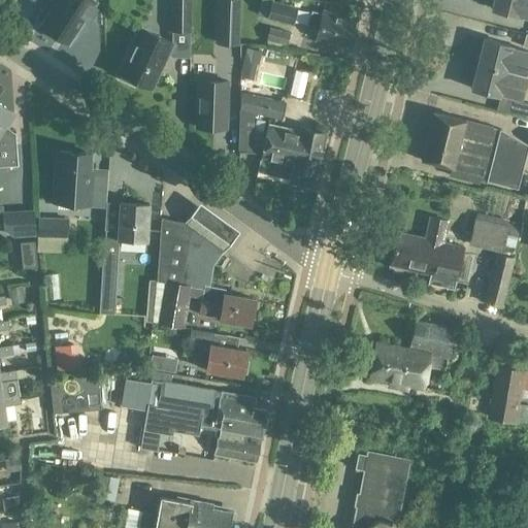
[(41,0),(39,4),(50,11),(40,26),(43,28),(41,30),(55,39),(57,36),(59,38),(62,34),(71,41),(86,20),(89,21),(97,7),(95,6),(96,3),(91,0),(41,0)]
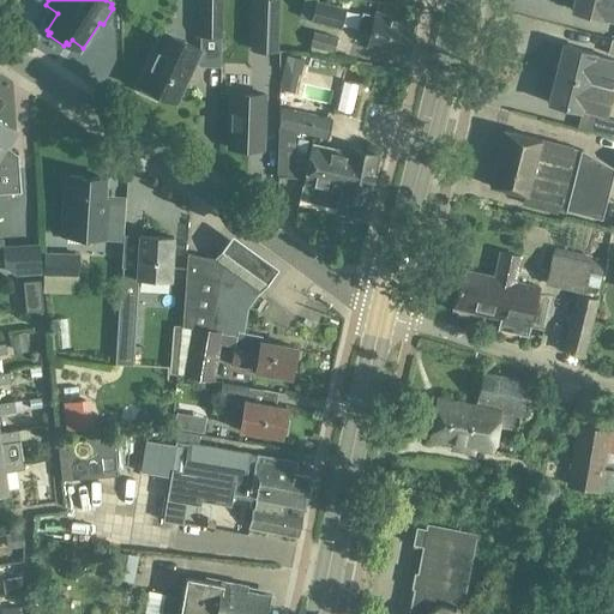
[(197,0),(200,2),(200,36),(221,36),(221,0),(197,0)]
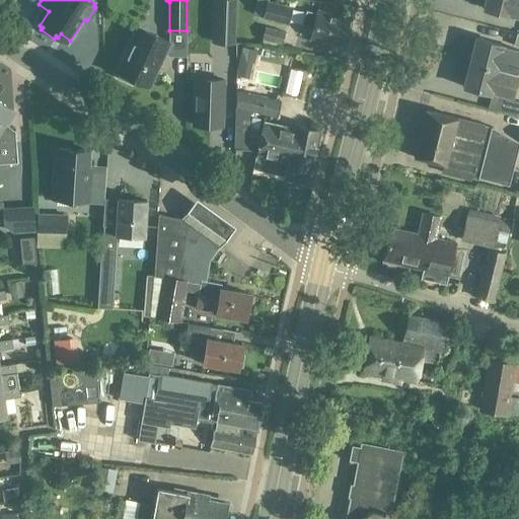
[(215,0),(215,44),(233,44),(233,0),(215,0)]
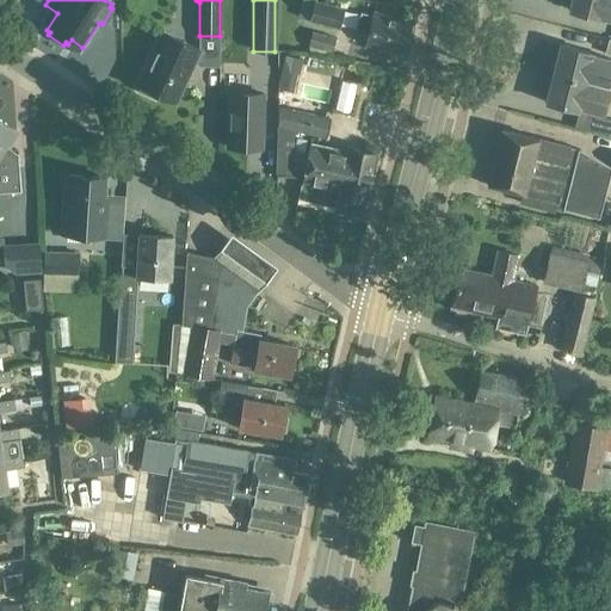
[(344,10),(306,0),(302,0),(298,18),(338,29),(344,10)]
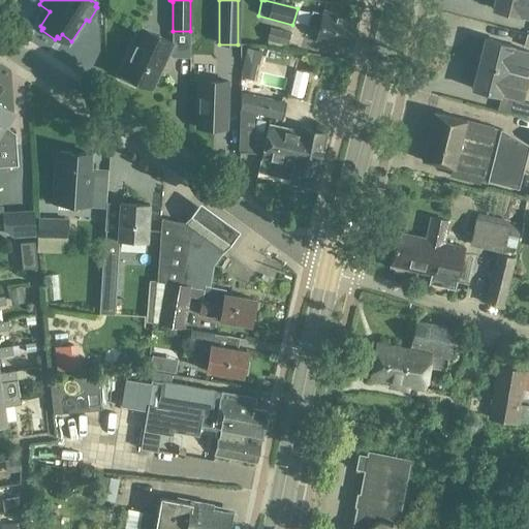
[(528,0),(488,0),(487,8),(492,9),(491,10),(521,18),(528,19),(528,0)]
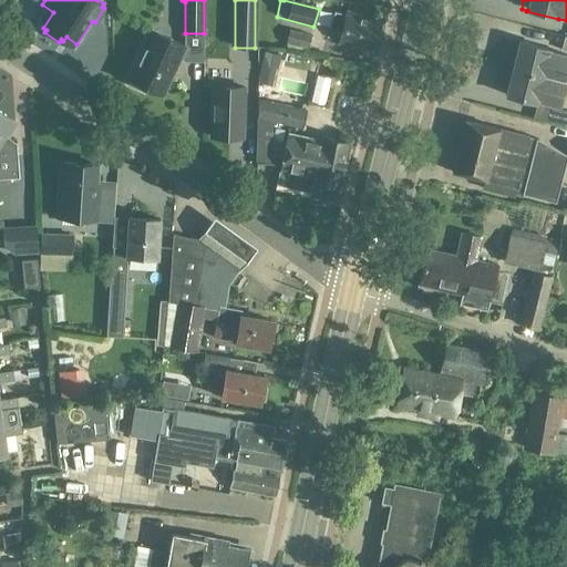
[(495,7),(495,27),(514,28),(515,8),(495,7)]
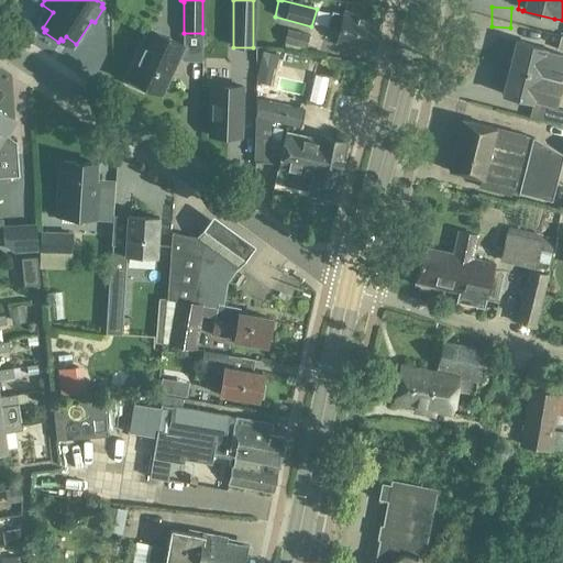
[(377,23),(360,19),(360,17),(345,12),(344,17),(333,14),(330,26),(341,30),(338,42),(370,51),(377,23)]
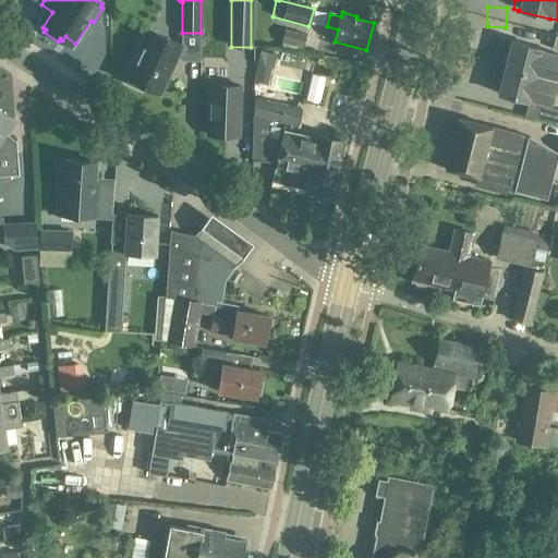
[(148,31),(126,77),(129,79),(126,84),(142,92),(144,86),(159,94),(182,46),(148,31)]
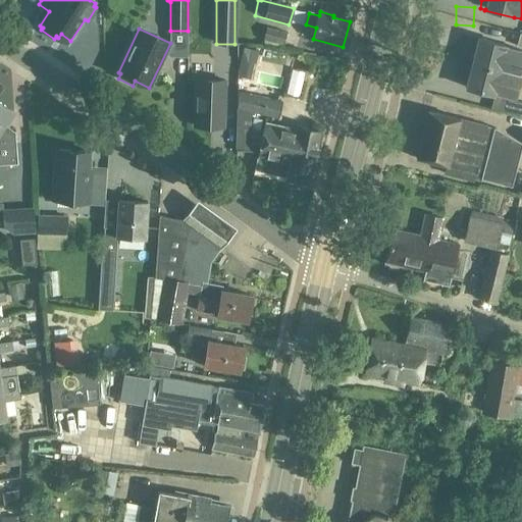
[(288,35),(268,29),(264,41),(284,46),(288,35)]
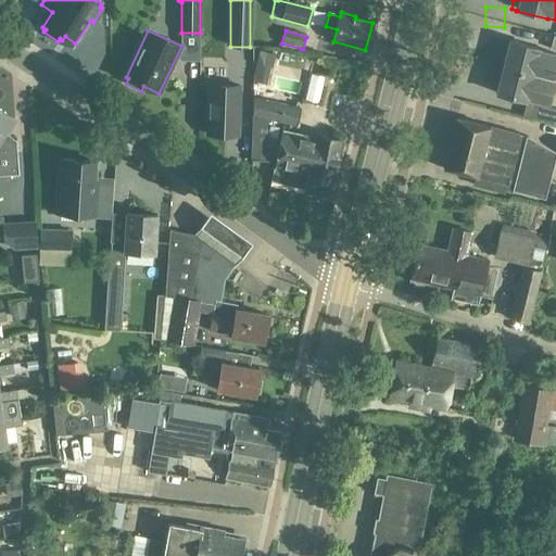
[(508,42),(502,68),(555,83),(555,79),(555,54),(540,51),(508,42)]
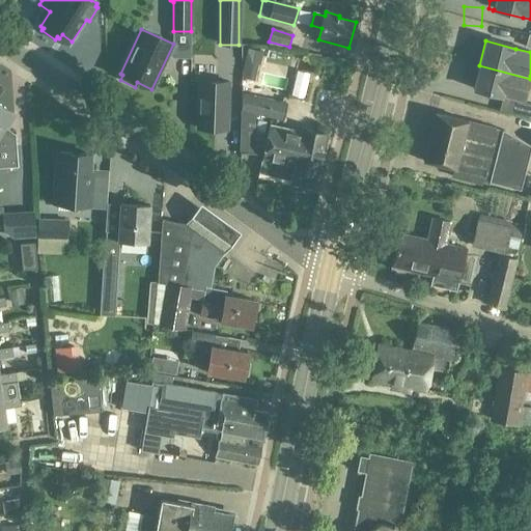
[(245,64),(258,67),(261,53),(248,50),(245,64)]
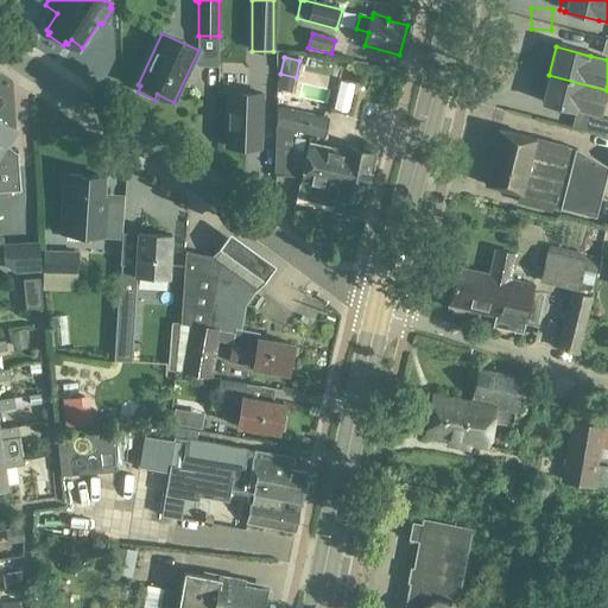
[(576,112),(576,109),(601,116),(607,90),(549,75),(542,102),(576,112)]
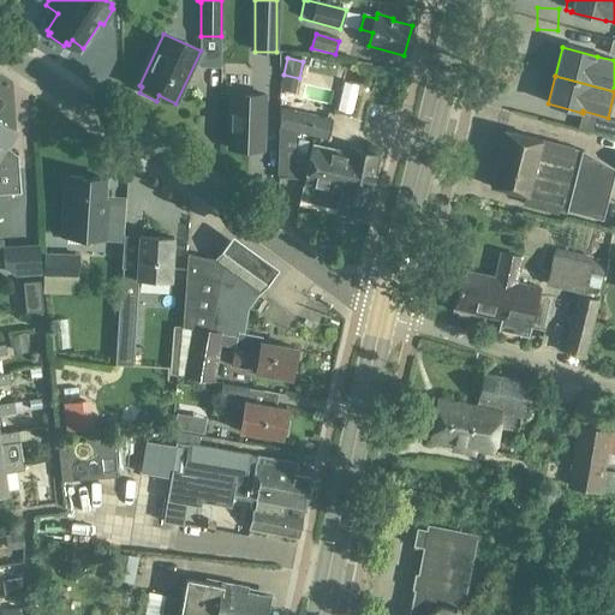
[(232,95),(230,149),(263,151),(264,96),(232,95)]
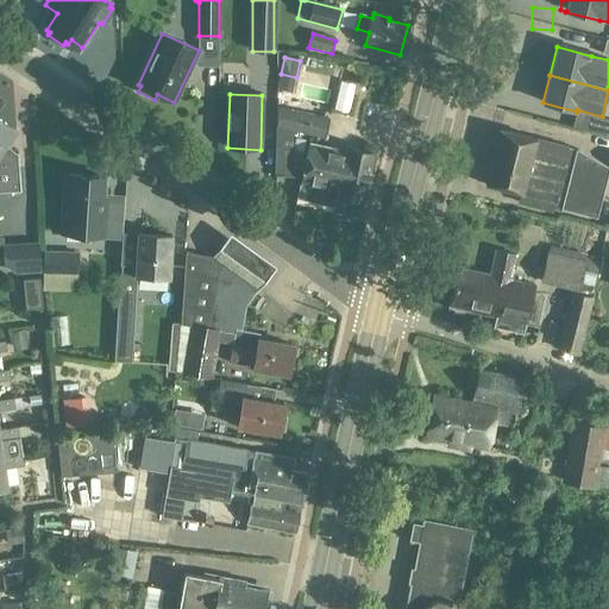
[(328,119),(277,108),(277,129),(324,138),(328,119)]
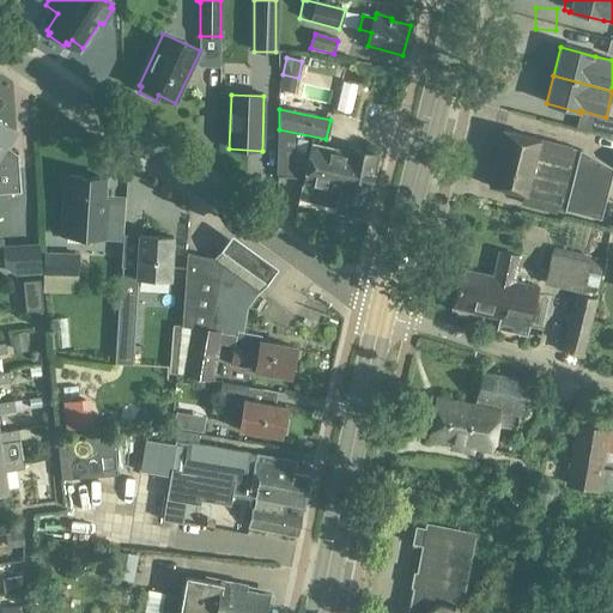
[(612,122),(590,117),(587,132),(612,138),(612,122)]
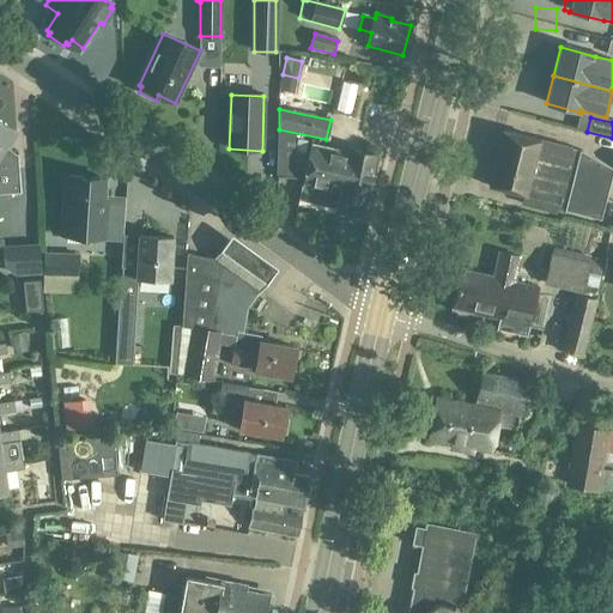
[(0,194),(22,193),(18,155),(17,155),(17,161),(4,151),(16,132),(0,121),(0,194)]
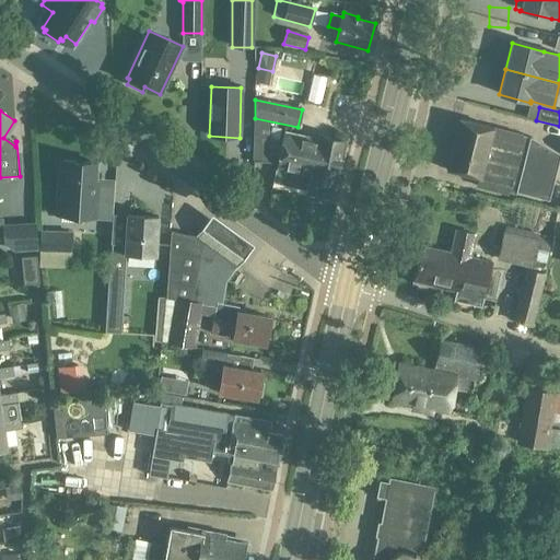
[(477,188),(509,196),(510,193),(515,195),(516,193),(548,200),(559,155),(559,154),(529,138),(492,129),(492,128),(458,120),(446,171),(451,172),(453,174),(457,175),(459,174),(479,178),(477,188)]
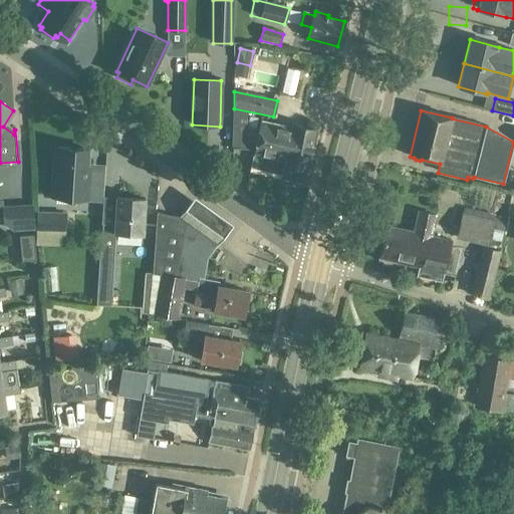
[(234,113),(234,124),(247,125),(247,116),(234,113)]
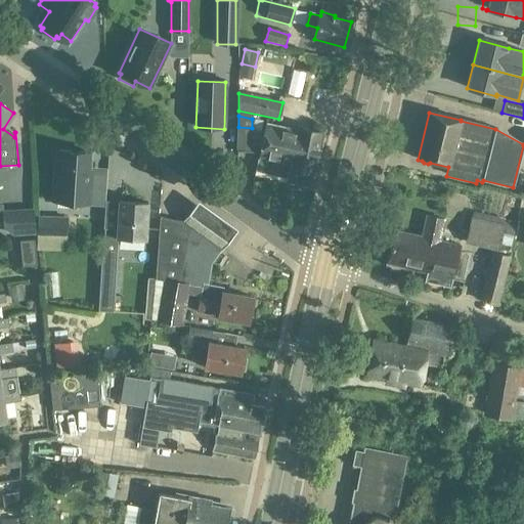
[(310,146),(309,155),(317,157),(322,133),(298,128),(297,130),(266,124),(264,133),(262,144),(294,151),(295,143),(310,146)]
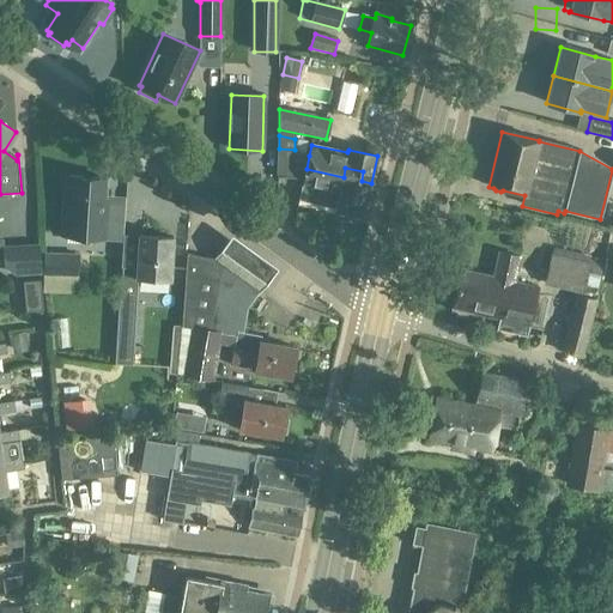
[(295,153),(295,150),(279,149),(278,178),(293,178),(305,177),(303,186),(339,193),(335,213),(364,219),(371,183),(362,181),(363,171),(345,168),(344,177),(307,169),(309,156),(295,153)]
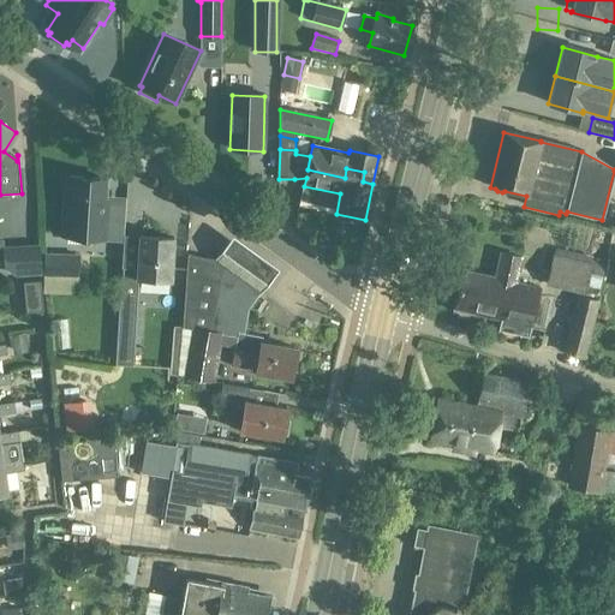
[(63,236),(106,239),(107,214),(102,213),(105,180),(67,177),(63,236)]
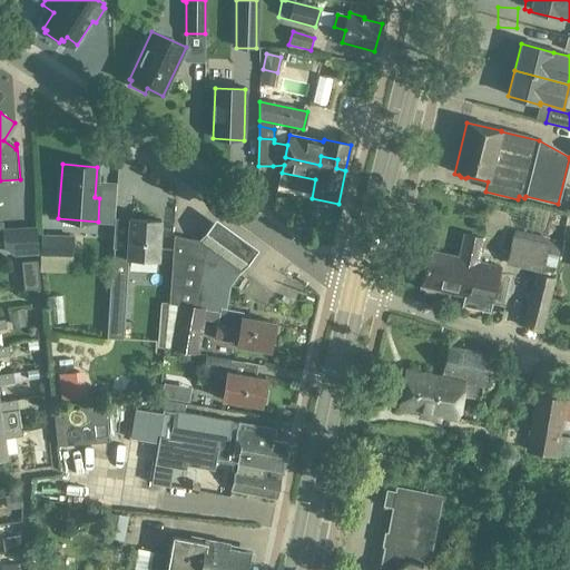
[(127,261),(157,263),(160,222),(129,219),(127,251),(114,249),(111,285),(124,286),(126,286),(127,261)]
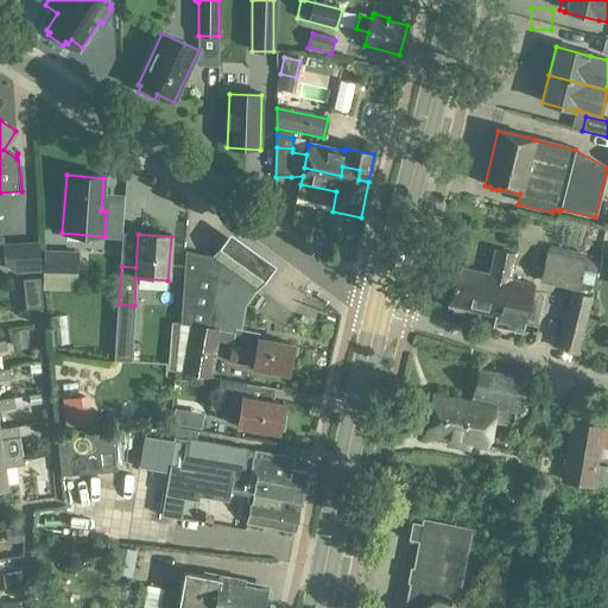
[(277,267),(230,234),(219,249),(213,258),(258,291),(265,282),(277,267)]
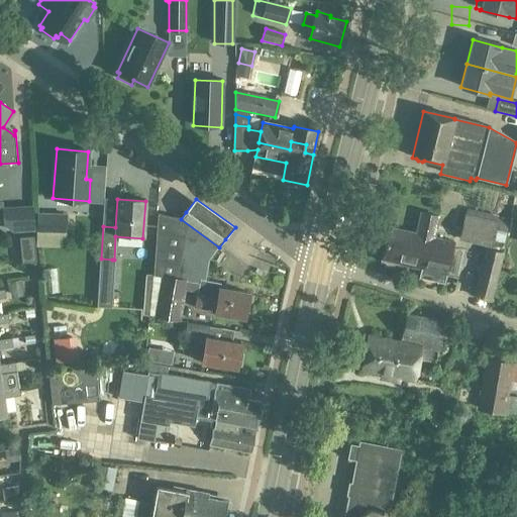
[(34,231),(32,207),(3,209),(4,225),(13,232),(34,231)]
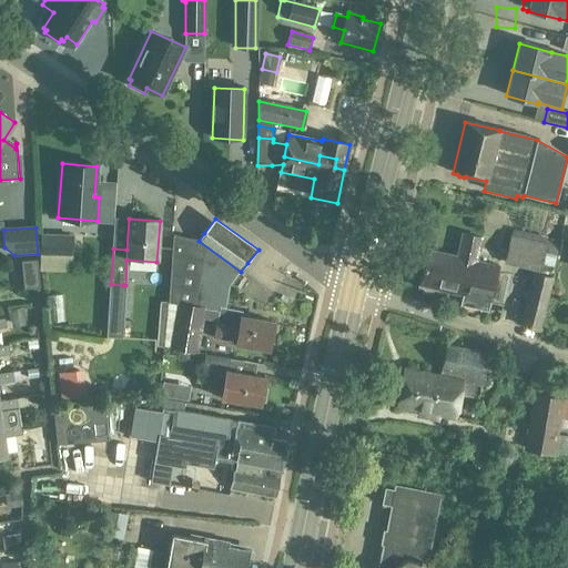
[(72,237),(41,235),(41,253),(71,255),(72,237)]
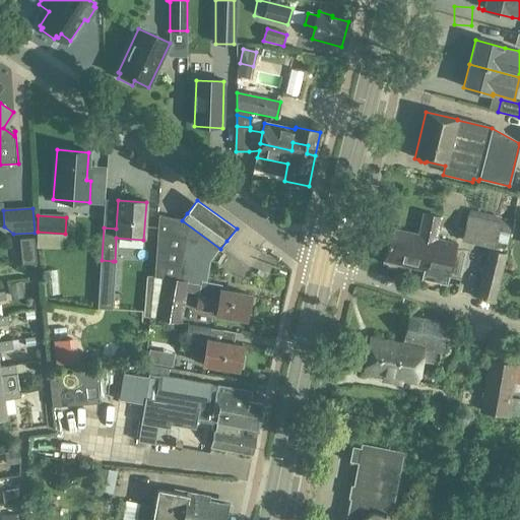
[(160,216),(161,215),(159,215),(158,222),(154,277),(164,279),(156,319),(180,323),(187,283),(200,285),(195,311),(215,314),(215,316),(246,321),(250,296),(221,290),(221,285),(206,282),(210,262),(218,252),(190,228),(166,221),(167,217),(160,216)]
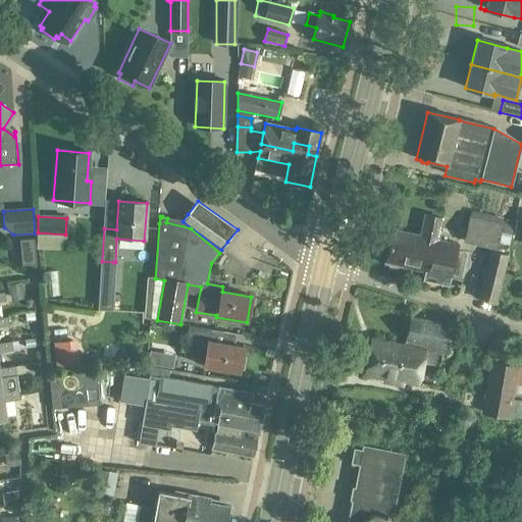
[(400,266),(426,272),(424,281),(450,286),(459,246),(438,241),(444,220),(425,216),(420,237),(395,230),(386,263),(389,264),(388,267),(400,269),(400,266)]
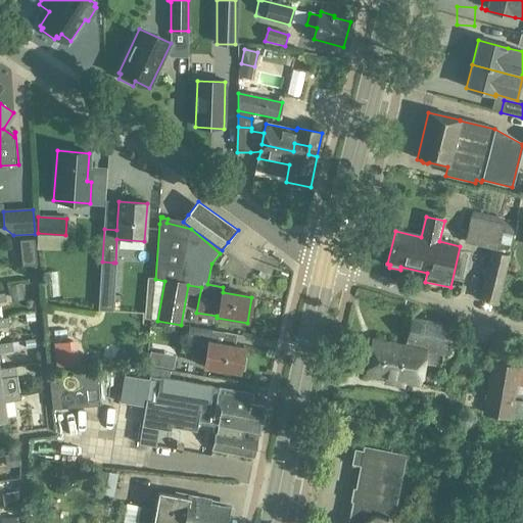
[(497,249),(498,243),(510,246),(515,225),(503,223),(503,226),(472,219),(467,242),(497,249)]
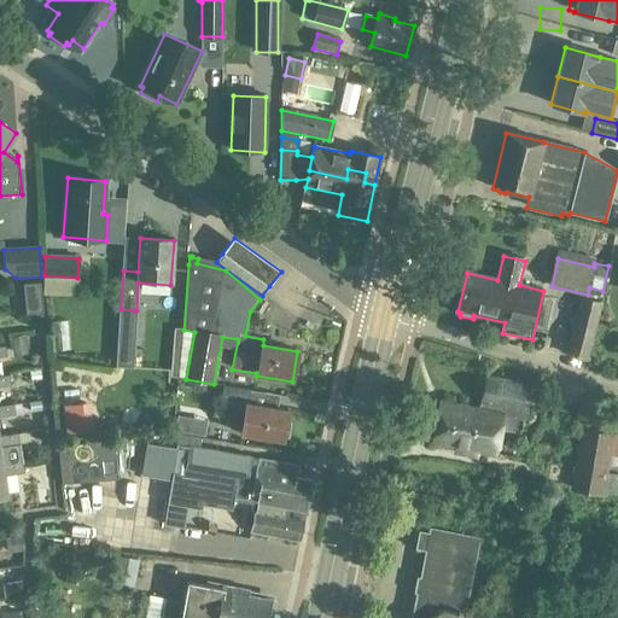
[(44,314),(40,284),(22,285),(25,315),(44,314)]
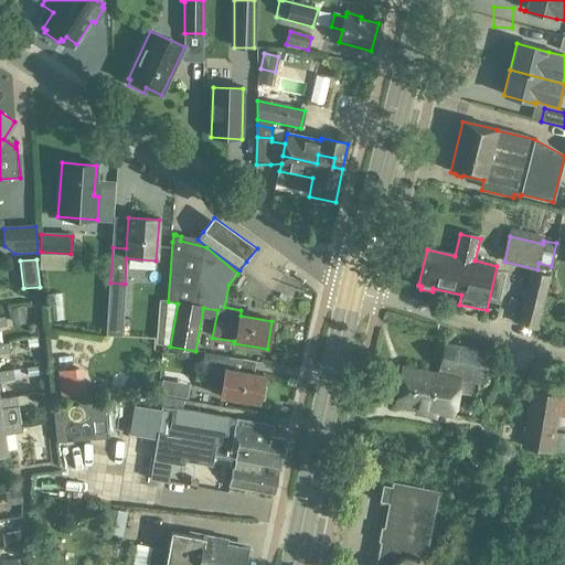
[(519,324),(537,330),(551,277),(532,273),(519,324)]
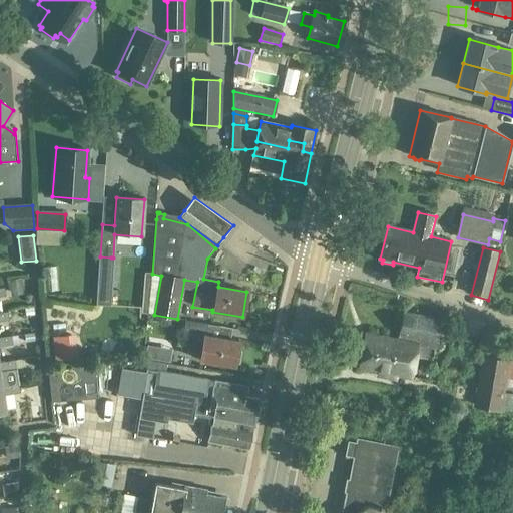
[(97,290),(109,290),(111,258),(100,257),(99,257),(97,290)]
